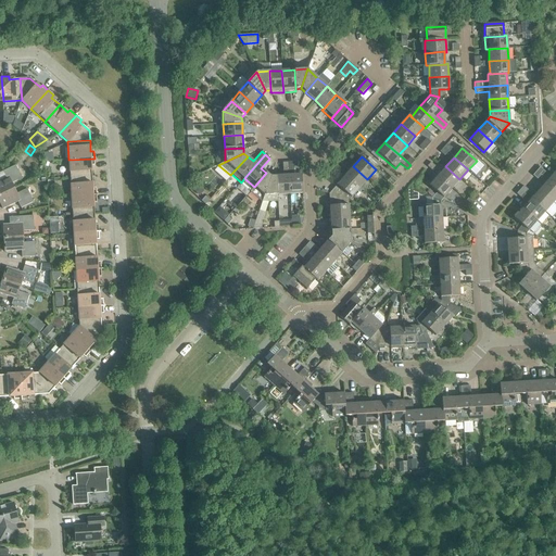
[(68,160),(70,178),(92,177),(91,166),(95,166),(95,159),(68,160)]
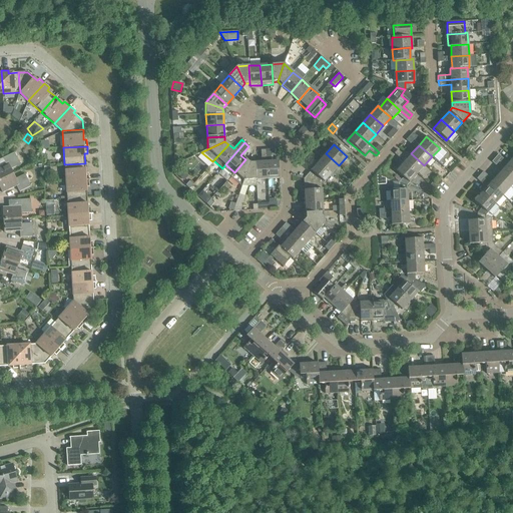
[(261,161),(254,162),(255,179),(267,179),(266,149),(261,150),(261,161)]
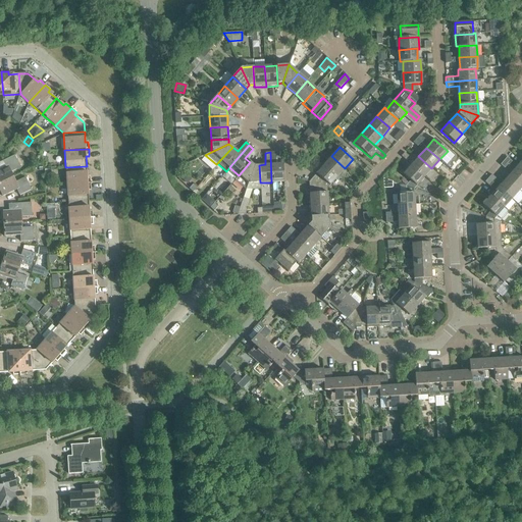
[(274,152),(270,152),(271,183),(283,181),(282,163),(275,164),(274,152)]
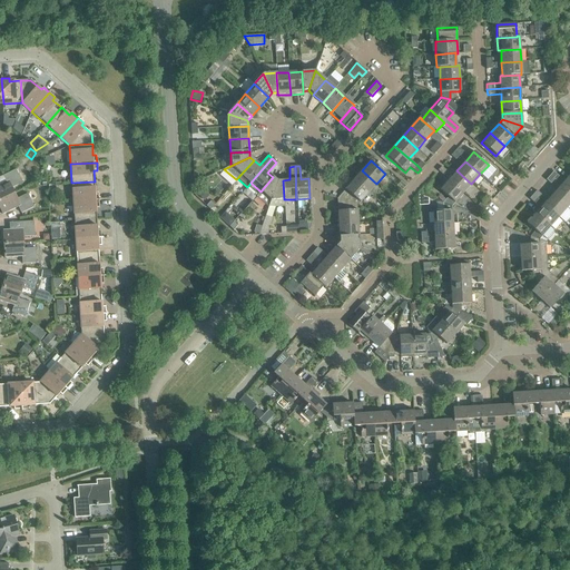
[(0,185),(0,199),(15,194),(12,188),(22,184),(16,169),(10,173),(5,175),(3,176),(6,182),(0,185)]
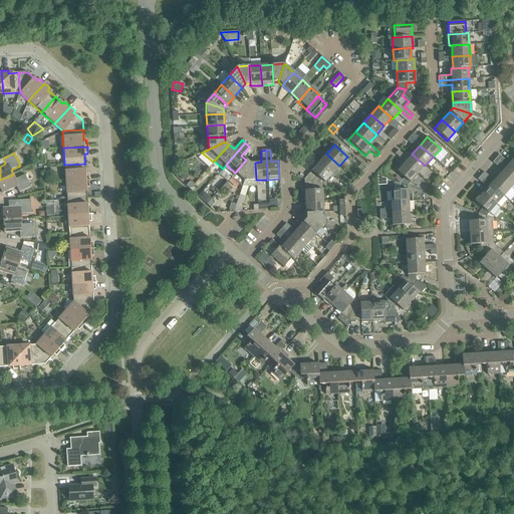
[(318,162),(332,174),(339,166),(326,154),(318,162)]
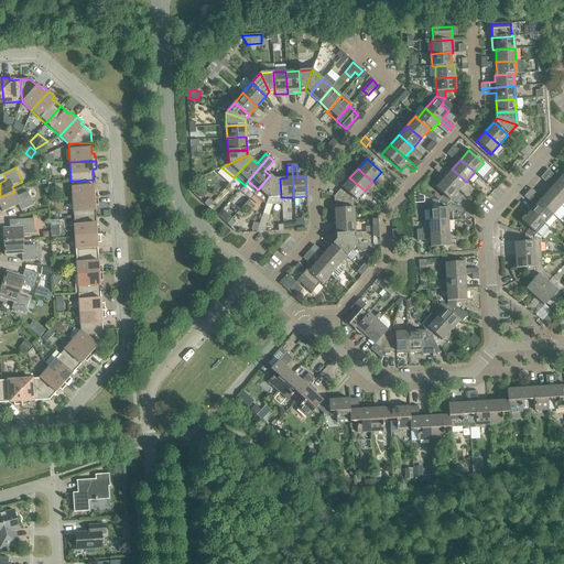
[(452,169),(444,179),(458,191),(466,182),(452,169)]
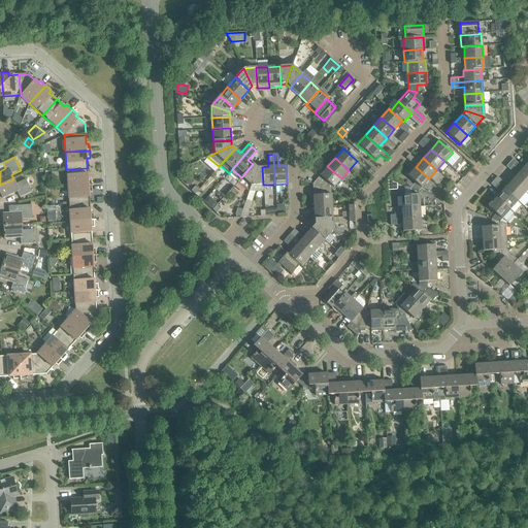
[(514,166),(519,172),(527,179),(527,163),(523,168),(513,159),(508,163),(514,166)]
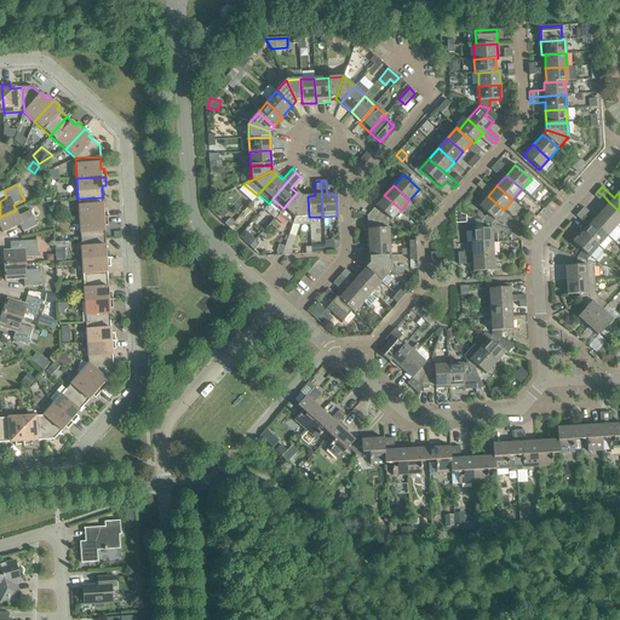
[(279,213),(292,225),(302,196),(297,193),(283,208),(279,213)]
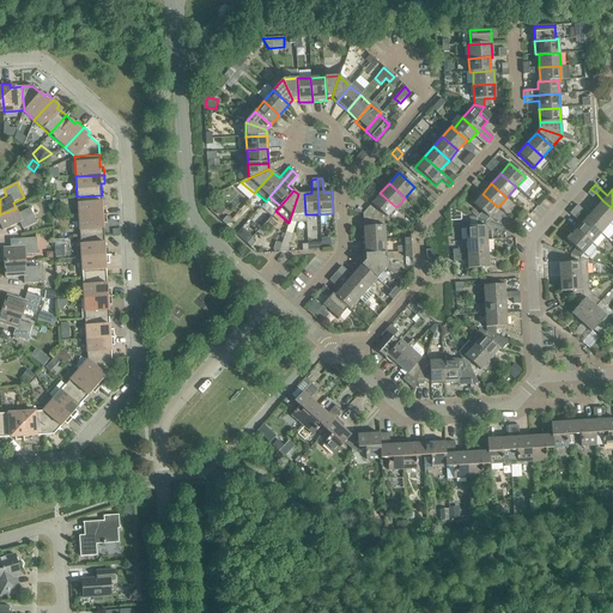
[(362,214),(383,222),(396,207),(380,193),(362,214)]
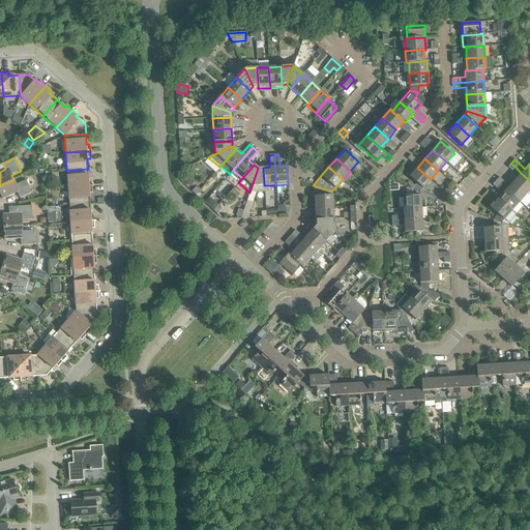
[(258,168),(249,193),(264,193),(264,185),(263,168),(258,168)]
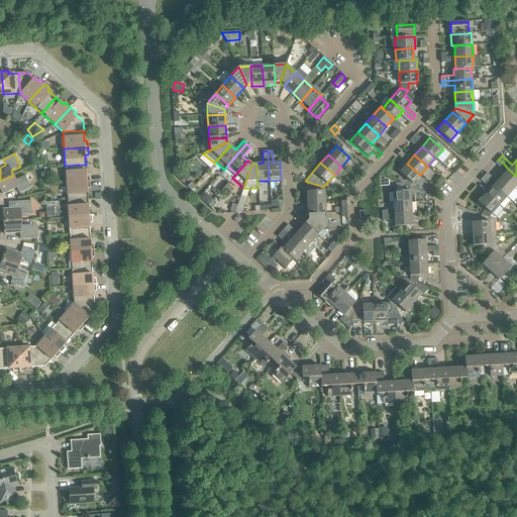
[(406,179),(401,184),(410,187),(420,175),(407,164),(399,173),(406,179)]
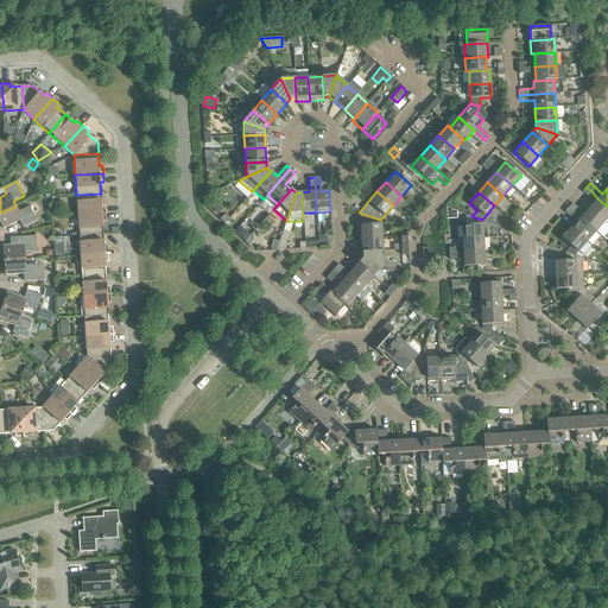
[(76,195),(77,215),(106,214),(105,206),(101,206),(101,194),(76,195)]
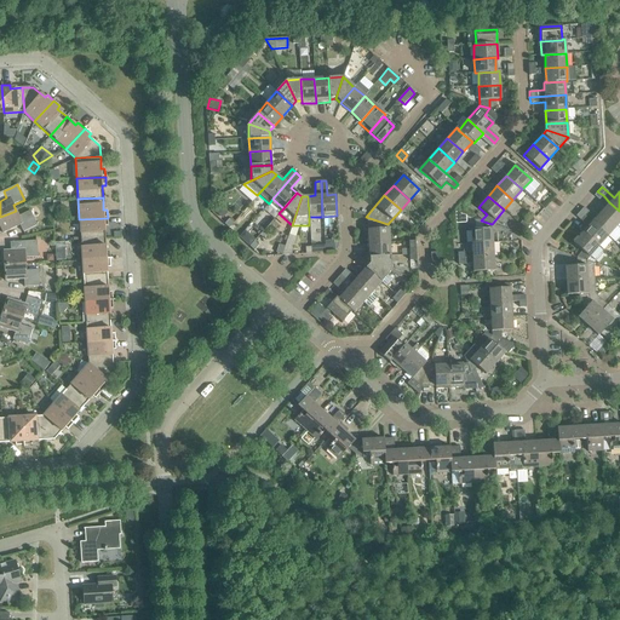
[(601,212),(616,227),(619,222),(619,211),(609,202),(601,212)]
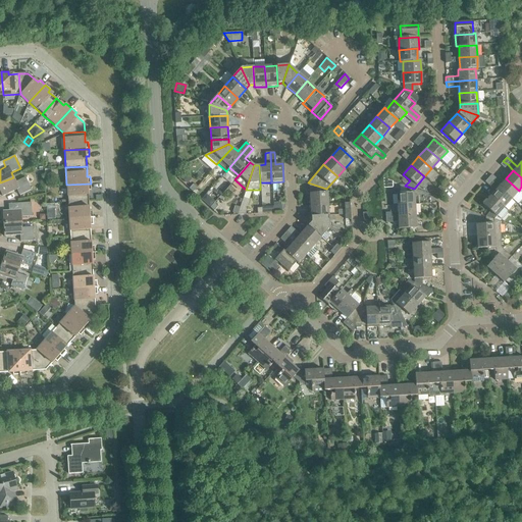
[(186,173),(181,178),(188,184),(192,179),(186,173)]
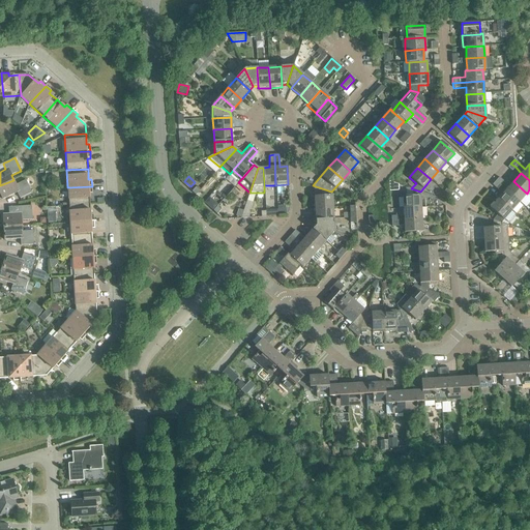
[(13,180),(0,185),(0,195),(2,200),(17,193),(20,199),(31,193),(26,180),(16,185),(13,180)]
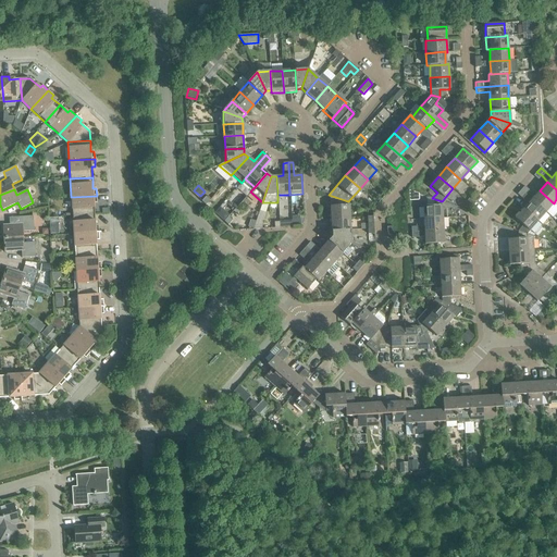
[(528,203),(523,209),(537,222),(545,212),(531,200),(524,194),(520,190),(517,194),(528,203)]
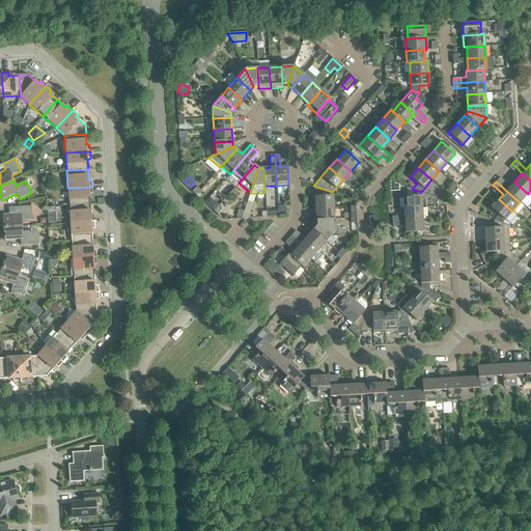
[(506,191),(520,202),(528,194),(514,182),(506,191)]
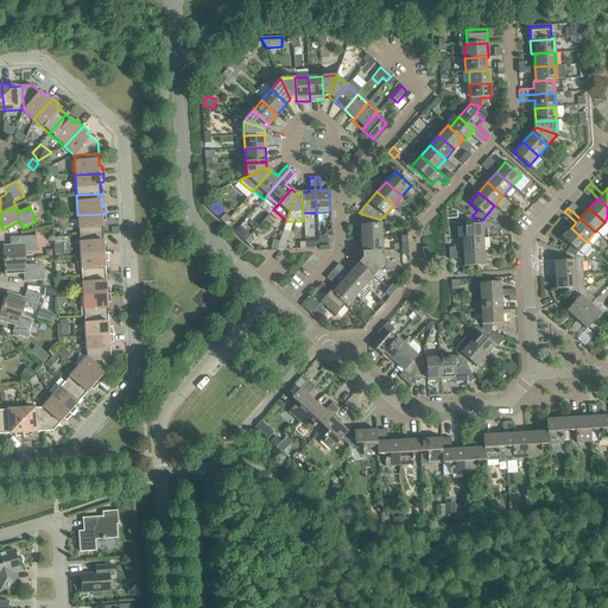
[(457,211),(447,209),(448,219),(457,219),(457,211)]
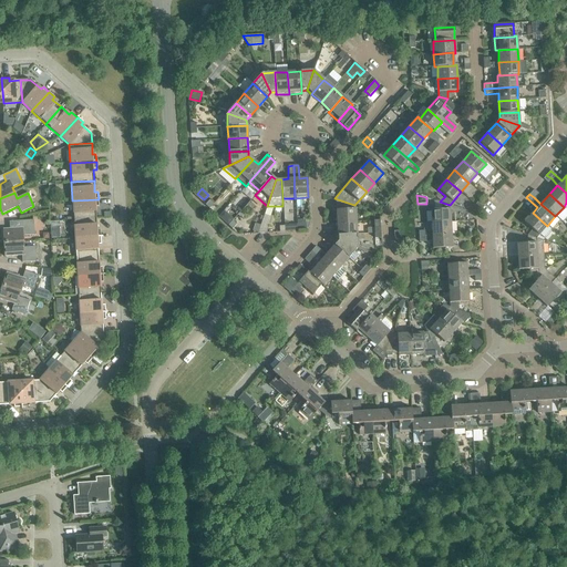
[(337,223),(356,222),(354,205),(334,198),(337,223)]
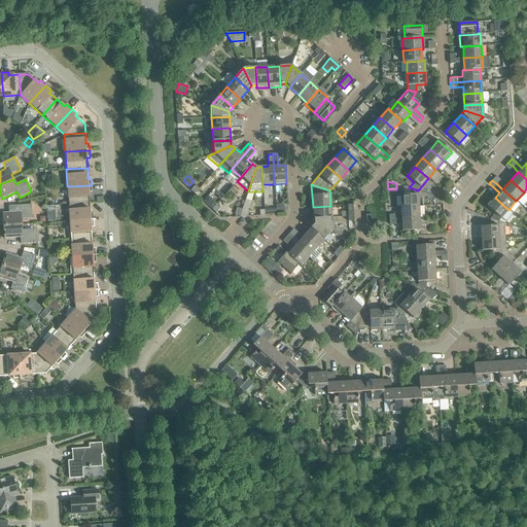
[(67,186),(69,204),(90,203),(89,192),(92,192),(92,185),(67,186)]
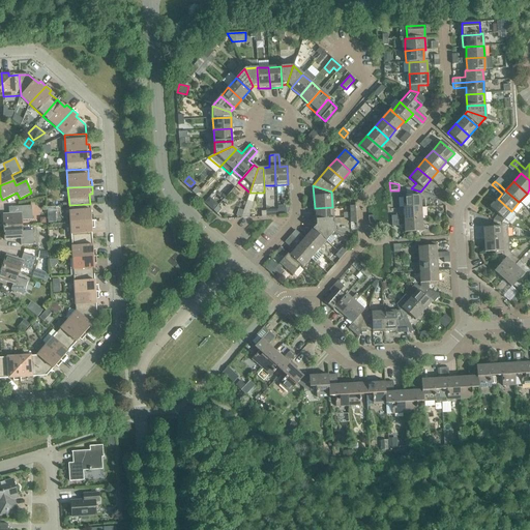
[(448,186),(444,192),(448,196),(452,190),(448,186)]
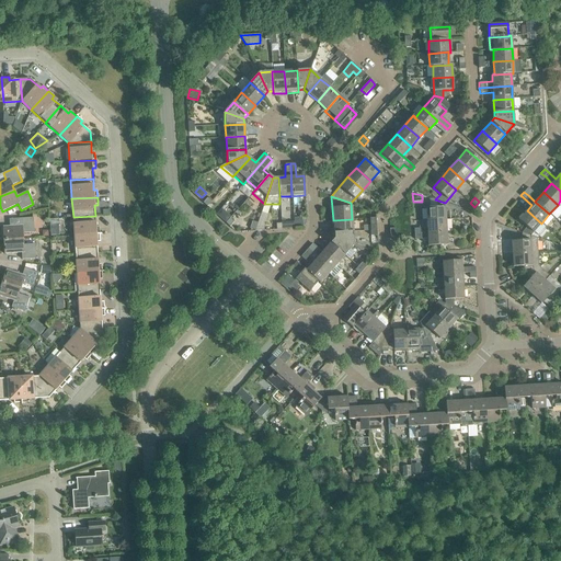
[(425,208),(426,221),(445,219),(445,203),(435,199),(436,207),(425,208)]
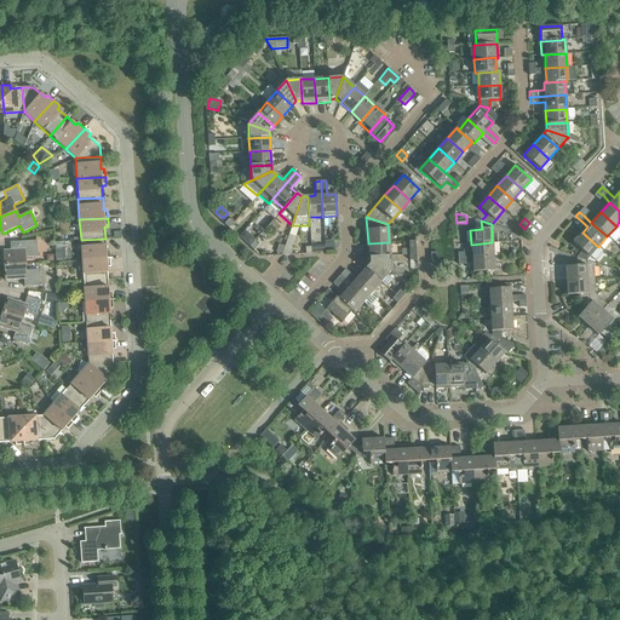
[(581,251),(577,258),(586,260),(598,247),(583,233),(573,244),(581,251)]
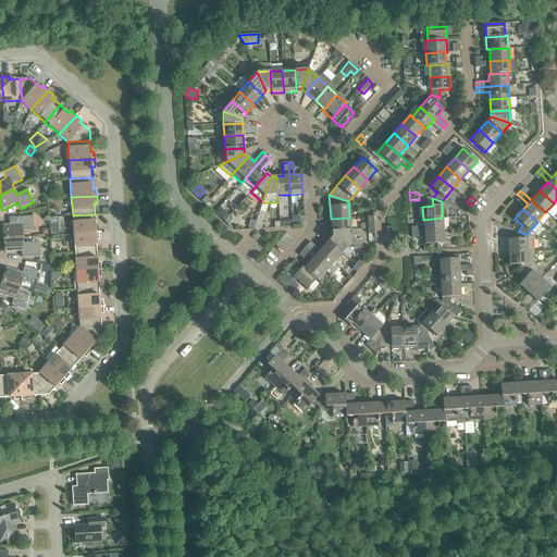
[(260,211),(255,229),(261,229),(267,213),(260,211)]
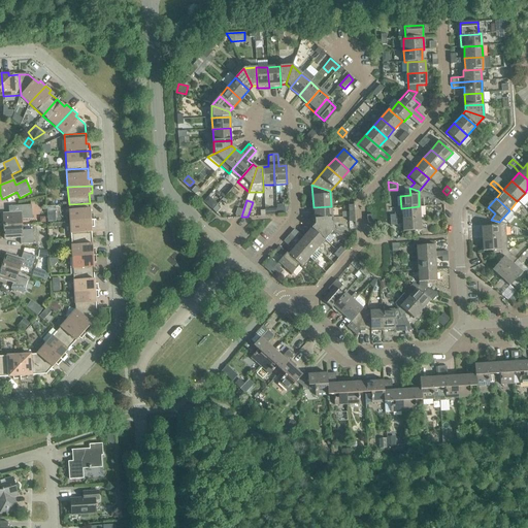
[(213,201),(208,207),(211,209),(216,205),(217,204),(213,201)]
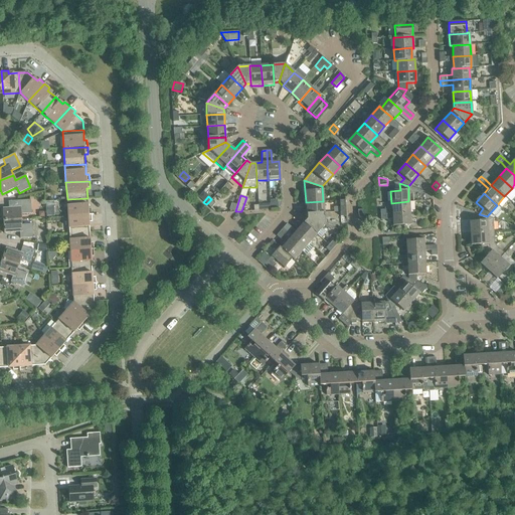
[(67,199),(68,216),(92,215),(91,208),(88,208),(88,198),(67,199)]
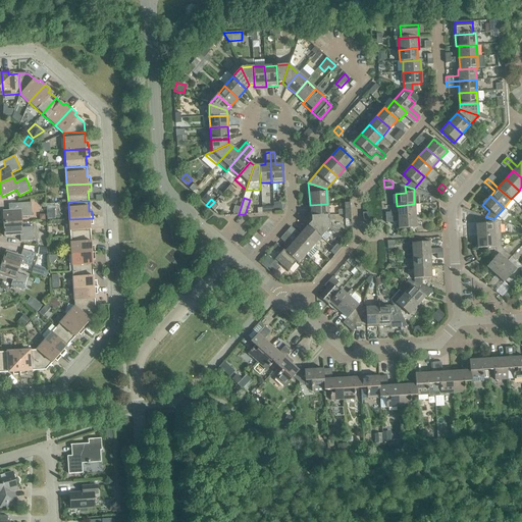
[(2,211),(3,223),(21,222),(21,217),(32,216),(31,203),(18,204),(18,210),(2,211)]
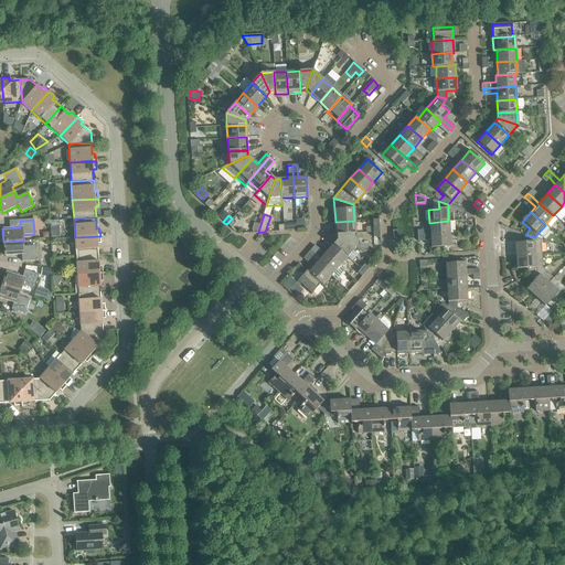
[(337,235),(355,233),(354,221),(336,222),(337,235)]
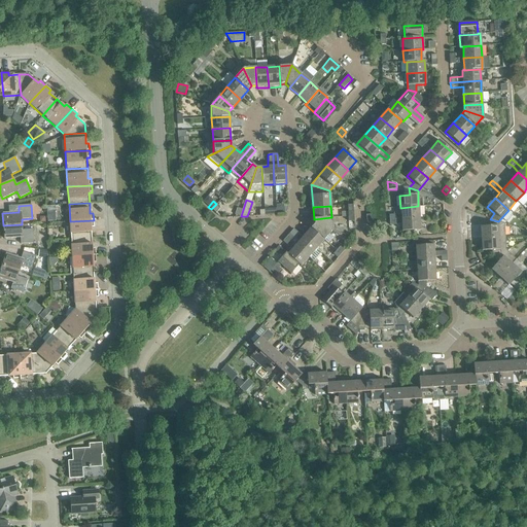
[(400,208),(401,219),(419,218),(418,206),(400,208)]
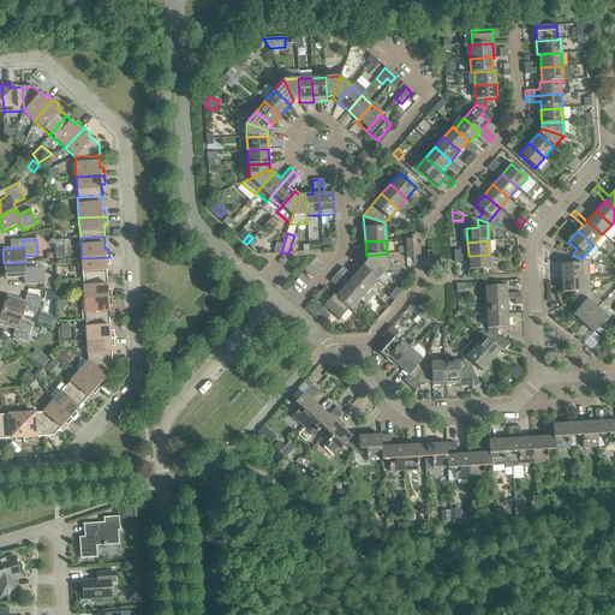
[(256,244),(251,249),(256,252),(262,246),(257,242),(256,244)]
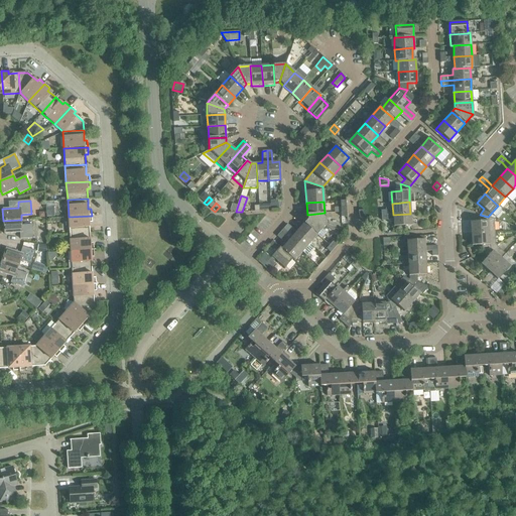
[(307,219),(326,226),(325,213),(307,215),(307,219)]
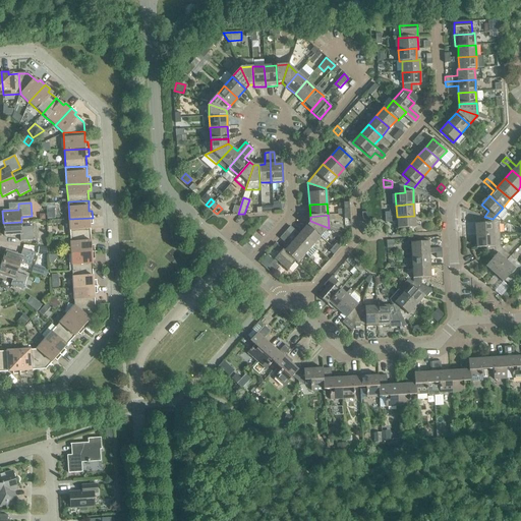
[(414,216),(397,217),(397,229),(415,227),(414,216)]
